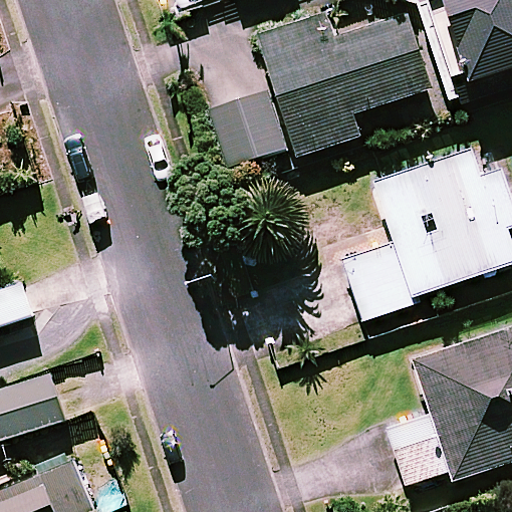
[(511,70),(511,0),(442,0),(467,84),(511,70)]
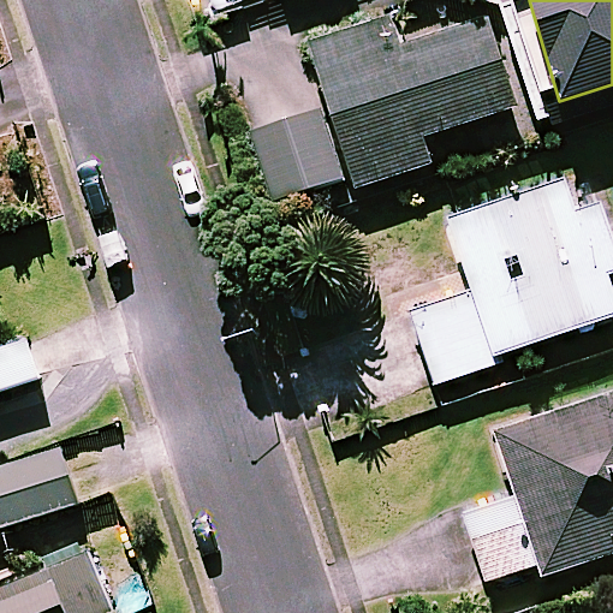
[(399,49),(390,17),(307,43),(328,109),(251,134),(272,200),(349,176),(352,188),(428,165),(420,137),(513,108),(486,22),(399,49)]
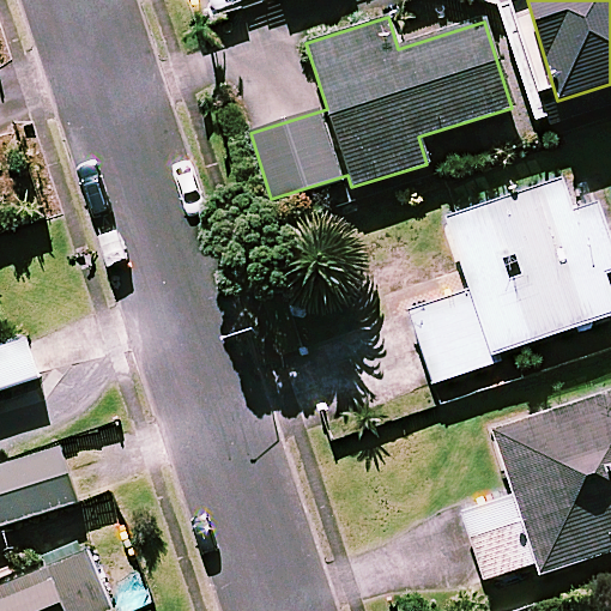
[(610,227),(600,194),(569,205),(561,180),(445,219),(470,292),(409,313),(433,382),(494,362),(491,355),(610,314),(610,227)]
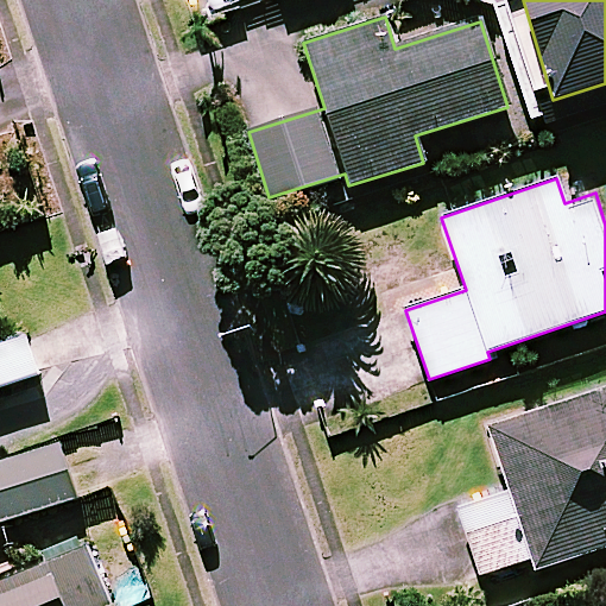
[(0,385),(39,373),(25,333),(0,341),(0,385)]
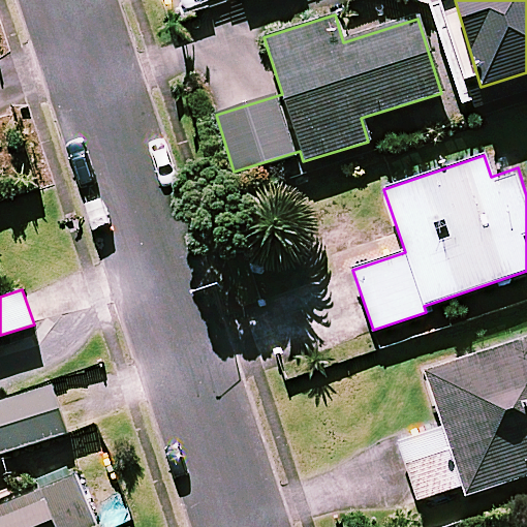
[(526,474),(526,339),(425,373),(442,428),(398,442),(416,499),(460,486),(463,495),(526,474)]
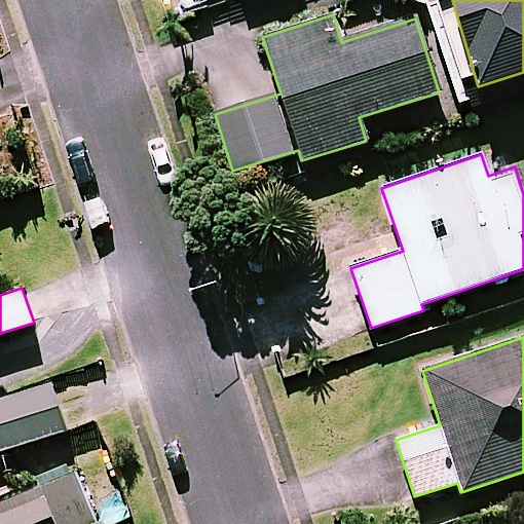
[(0,450),(65,431),(50,384),(0,400),(0,450)]
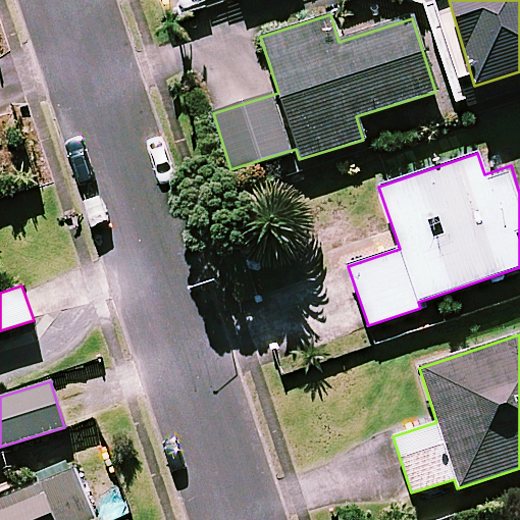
[(0,519),(101,519),(126,510),(105,456),(0,498),(0,519)]
